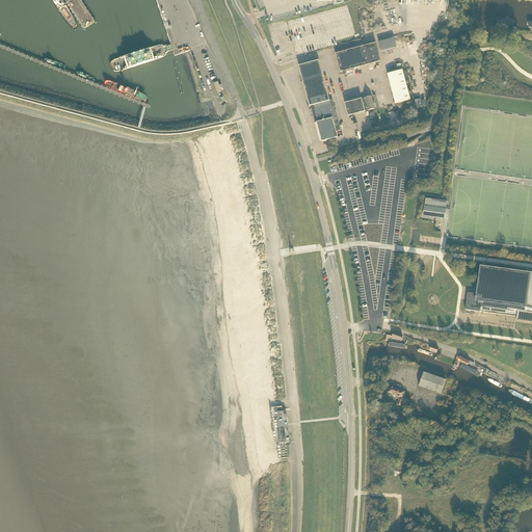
[(514,20),(497,18),(497,24),(513,26),(514,20)]
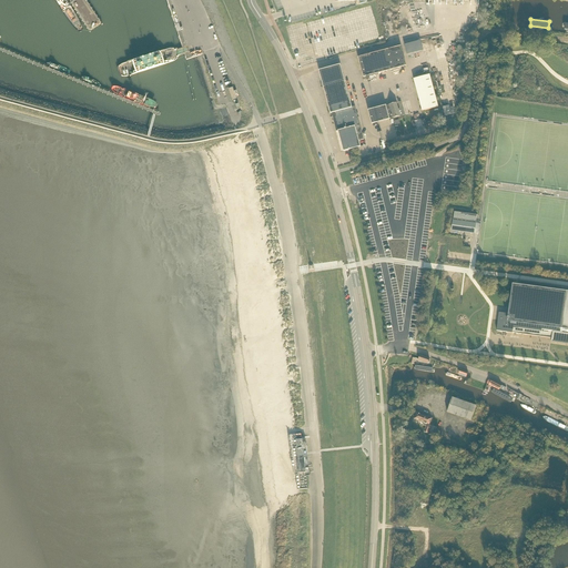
[(407,56),(424,51),(421,41),(405,46),(407,56)]
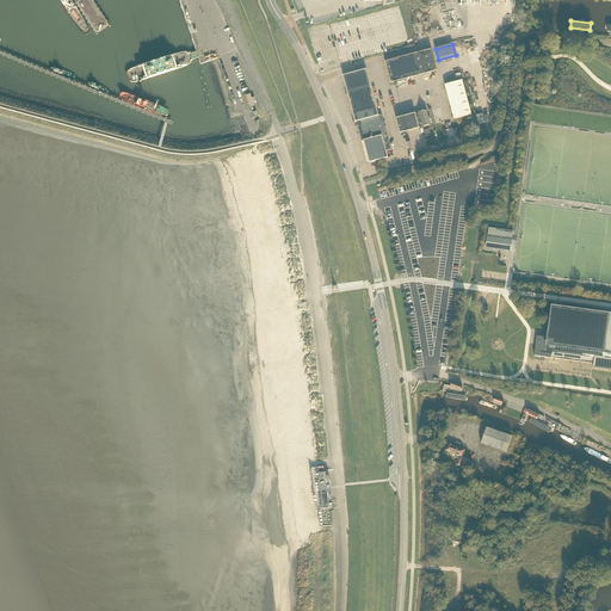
[(437,71),(431,49),(386,62),(390,84),(392,84),(437,71)]
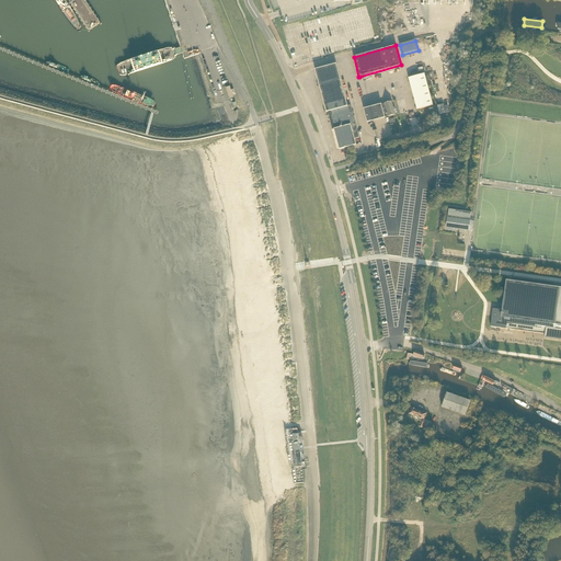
[(327,113),(328,112),(332,130),(334,129),(340,150),(356,146),(355,139),(359,138),(359,136),(351,105),(347,106),(336,64),(315,70),(327,113)]
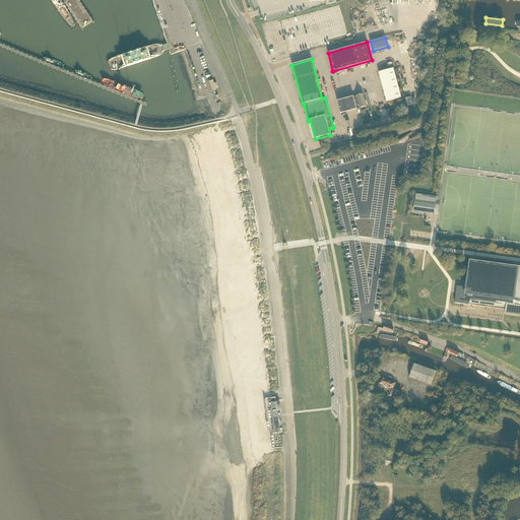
[(379,72),(386,102),(401,98),(393,69),(379,72)]
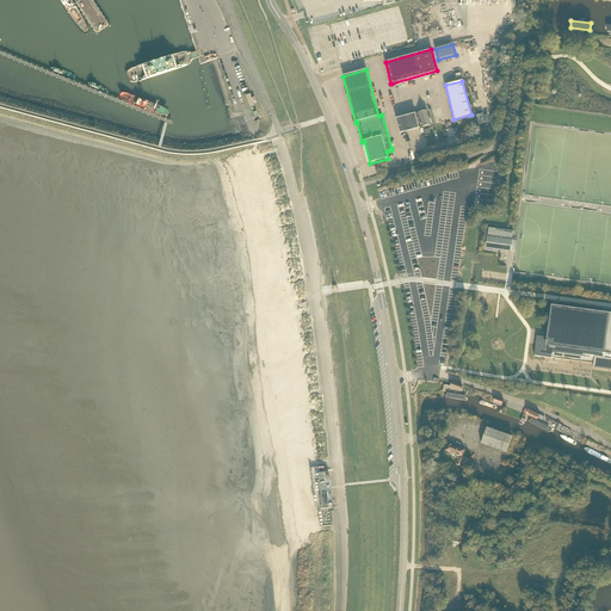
[(423,127),(431,125),(427,111),(419,112),(419,113),(415,113),(396,118),(400,134),(419,128),(423,127)]
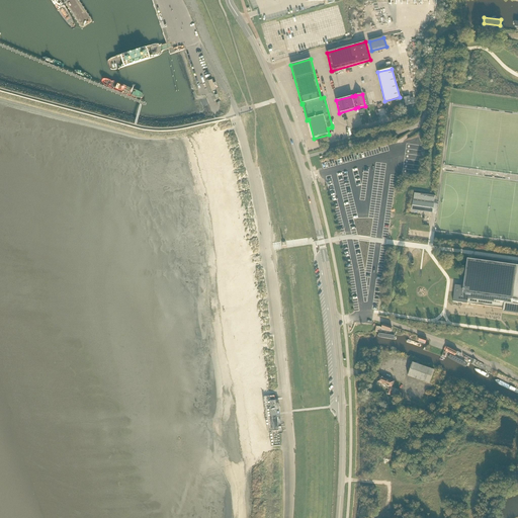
[(402,98),(387,102),(389,108),(404,104),(402,98)]
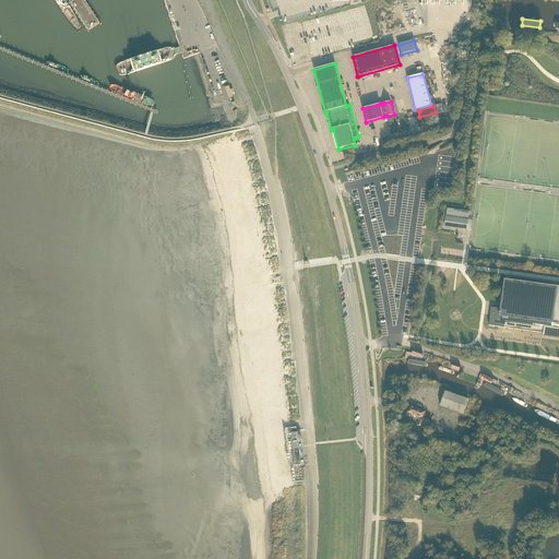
[(448,209),(444,227),(466,230),(470,212),(448,209)]
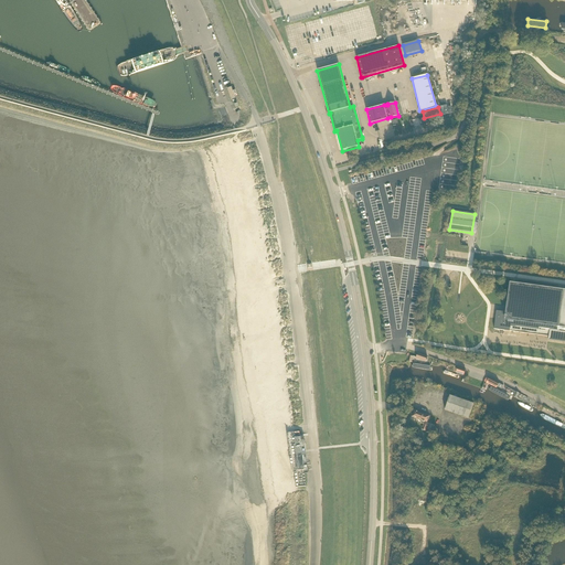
[(564,286),(563,291),(558,290),(558,285),(515,279),(514,285),(510,284),(511,281),(510,281),(505,312),(497,311),(494,329),(510,331),(550,337),(548,340),(564,342),(564,286)]
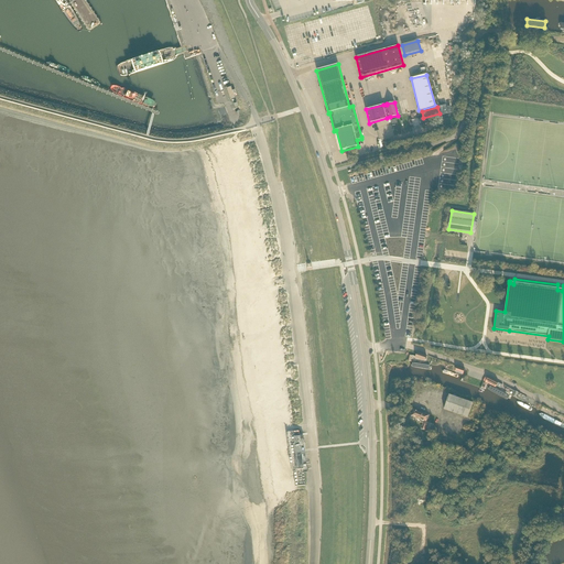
[(461,377),(443,371),(443,375),(458,381),(461,377)]
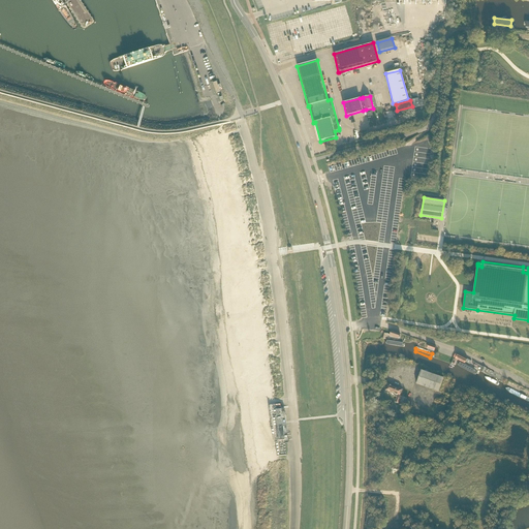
[(458,354),(456,359),(465,363),(467,359),(458,354)]
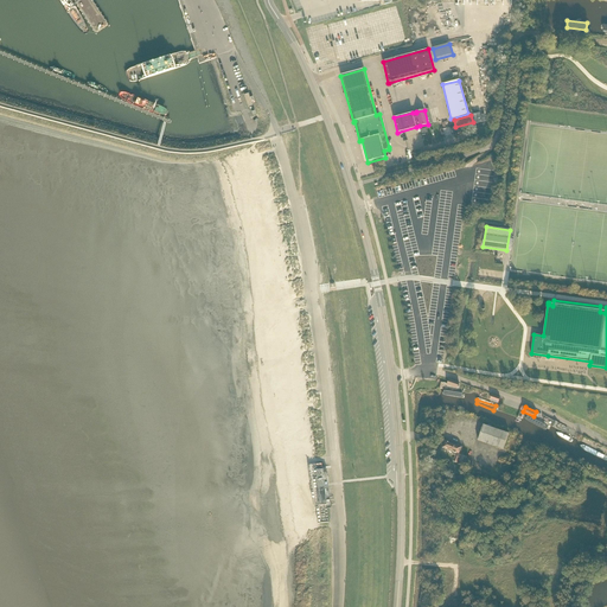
[(547,432),(549,427),(526,416),(524,420),(547,432)]
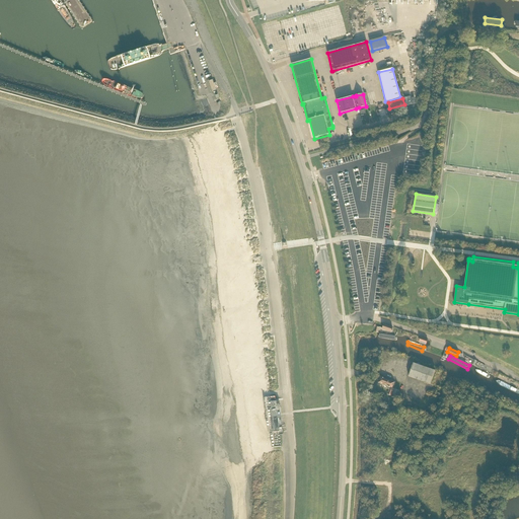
[(431,383),(435,370),(413,363),(409,376),(431,383)]
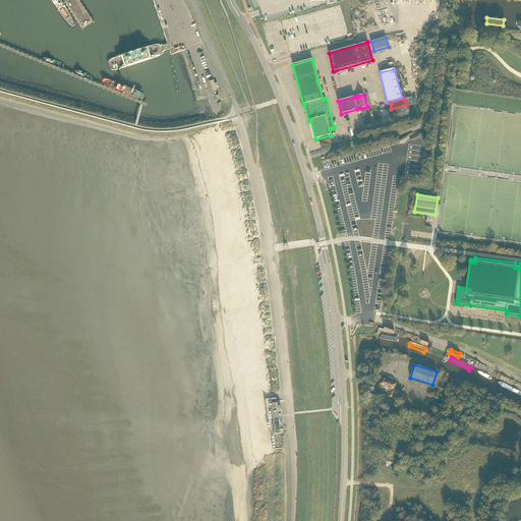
[(491,382),(493,379),(481,372),(477,372),(478,375),(491,382)]
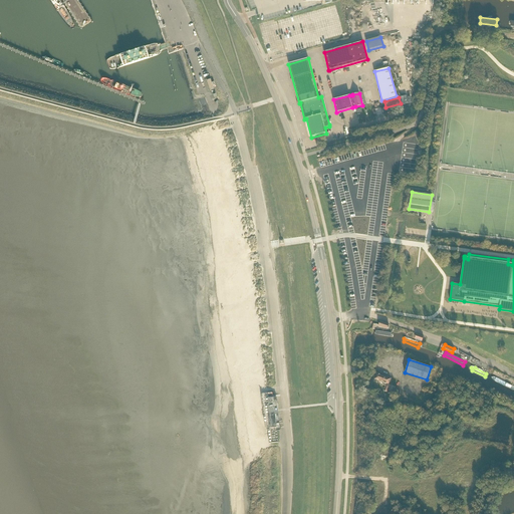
[(391,378),(386,376),(377,373),(374,379),(383,382),(382,384),(386,386),(383,391),(388,392),(391,384),(389,384),(391,378)]
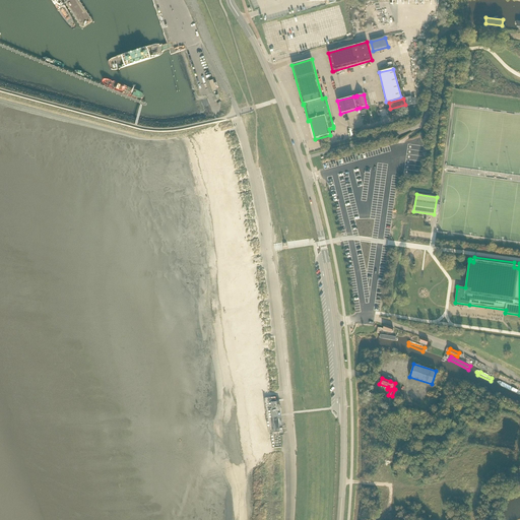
[(519,391),(499,381),(497,385),(519,396),(519,391)]
